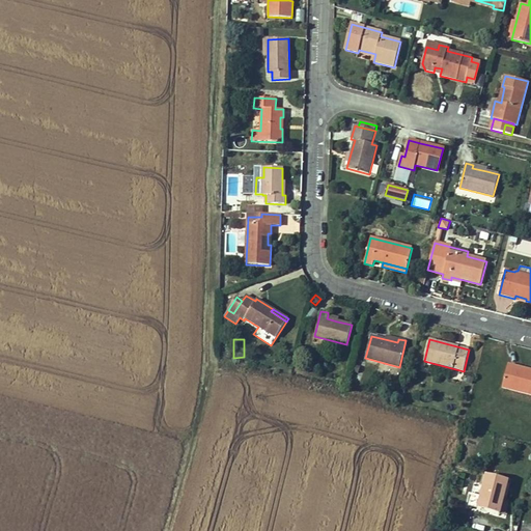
[(530,370),(521,368),(521,370),(507,367),(502,388),(530,394),(530,370)]
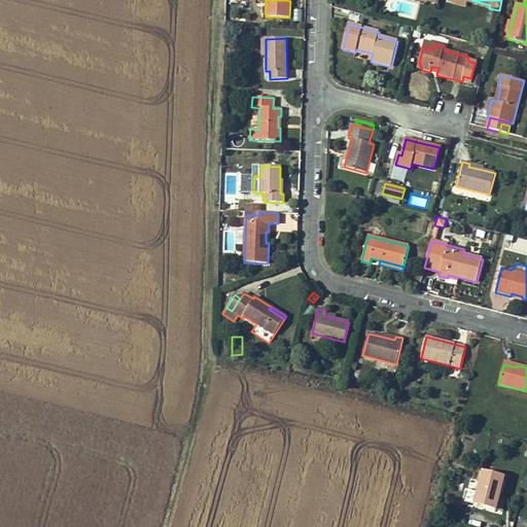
[(475,504),(496,511),(499,497),(504,477),(483,471),(475,504)]
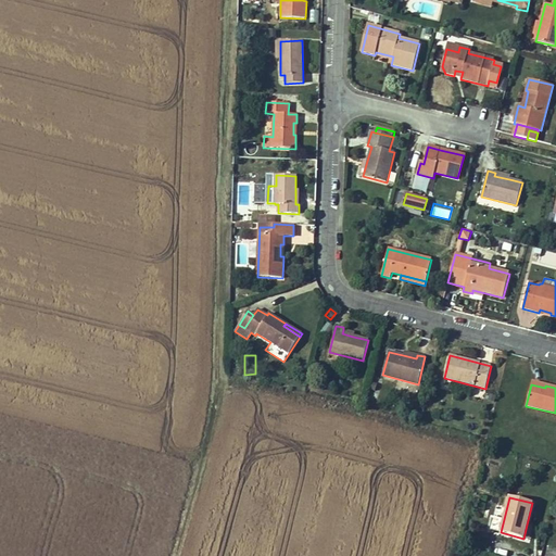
[(529,540),(532,526),(527,525),(523,539),(529,540)]
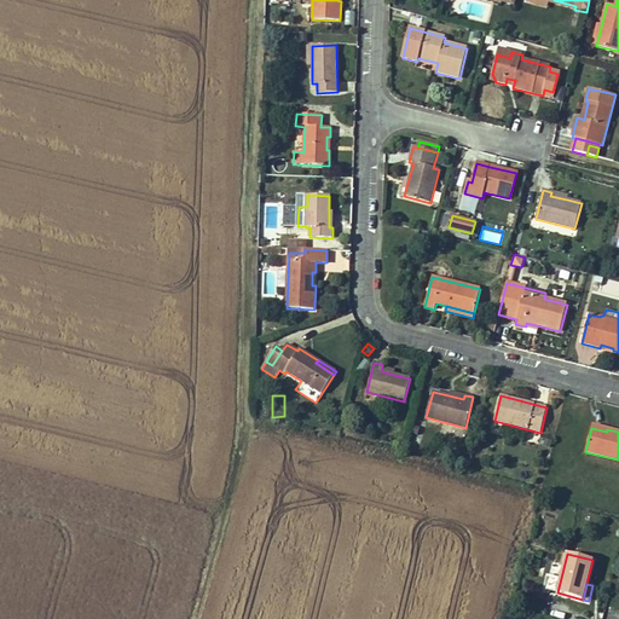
All buildings are outlined.
